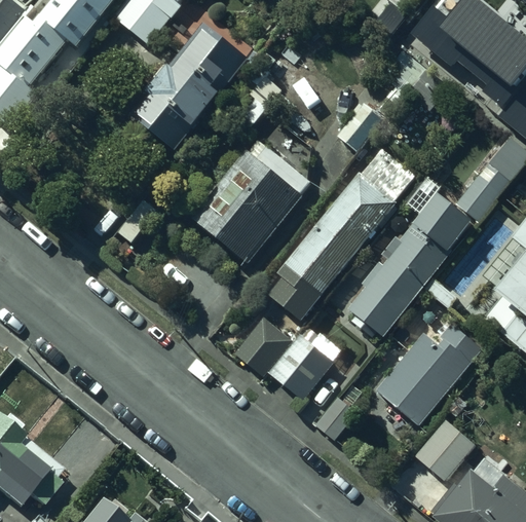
[(0,0),(0,52),(34,8),(23,0),(0,0)]
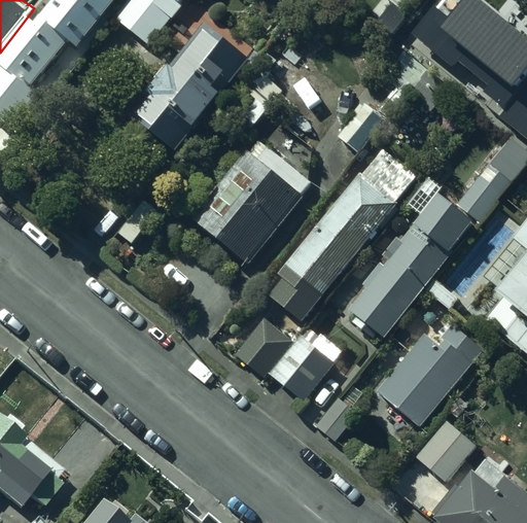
[(184,2),(181,0),(129,0),(118,14),(154,41),(184,2)]
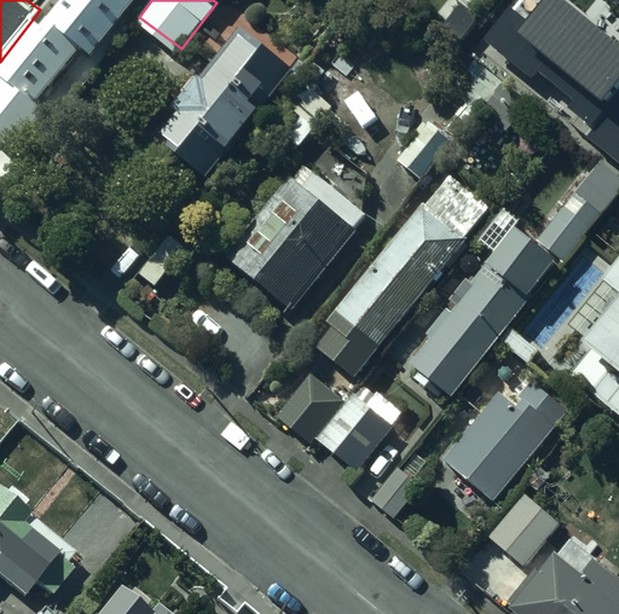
[(294,64),(241,27),(161,137),(213,174),(294,64)]
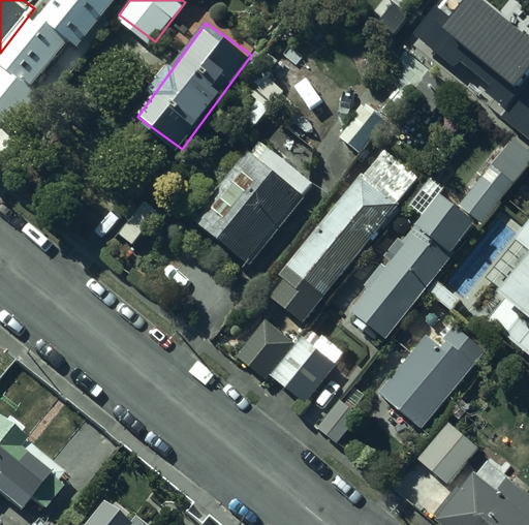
[(430,68),(410,92),(432,112),(453,89),(430,68)]
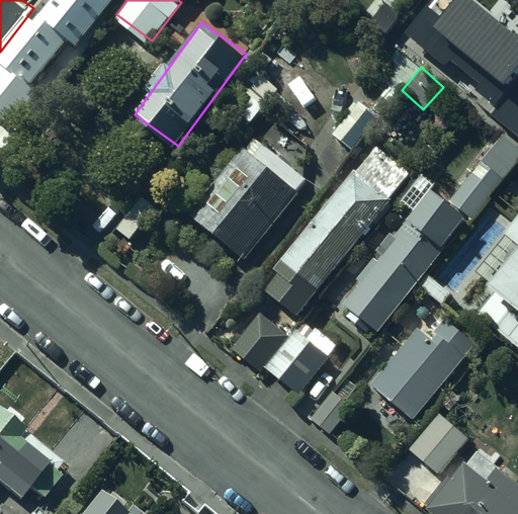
[(517,89),(508,82),(482,115),(517,144),(517,89)]
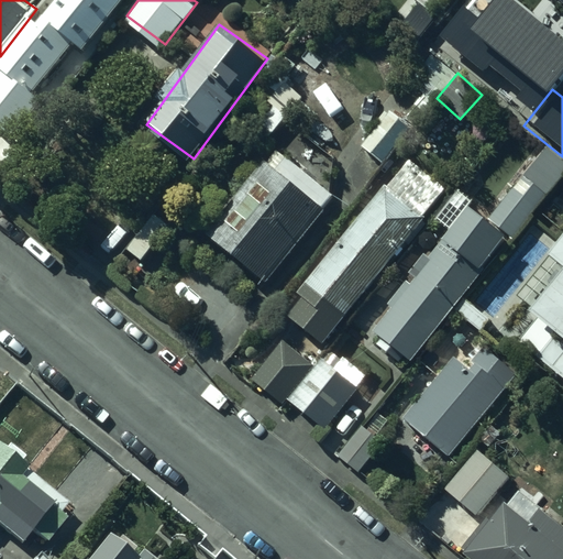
[(408,125),(389,109),(361,145),(381,162),(408,125)]
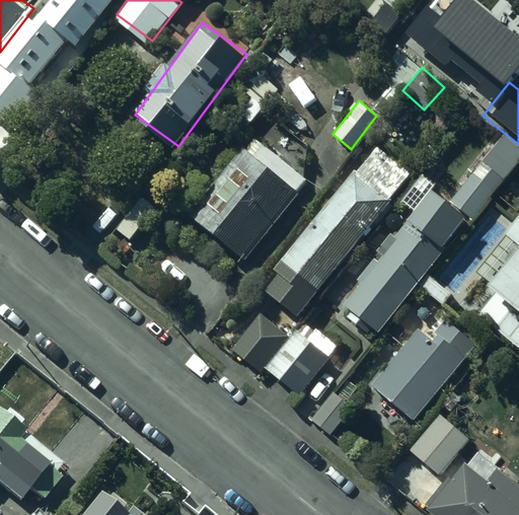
[(245,148),(192,211),(245,255),(298,193),(245,148)]
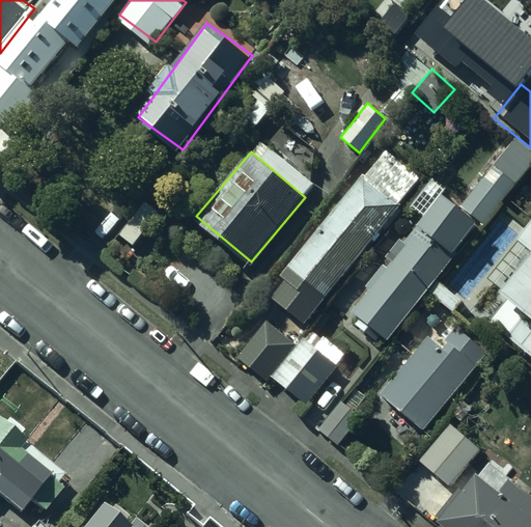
[(399,205),(361,175),(284,271),(323,301),(399,205)]
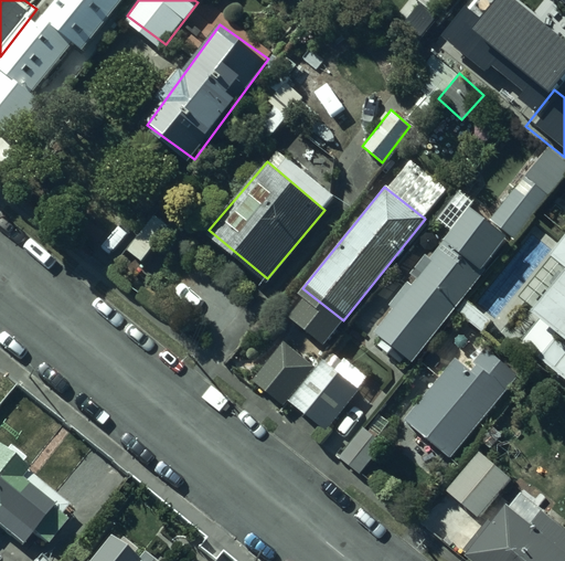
[(510,241),(468,209),(372,334),(414,366),(510,241)]
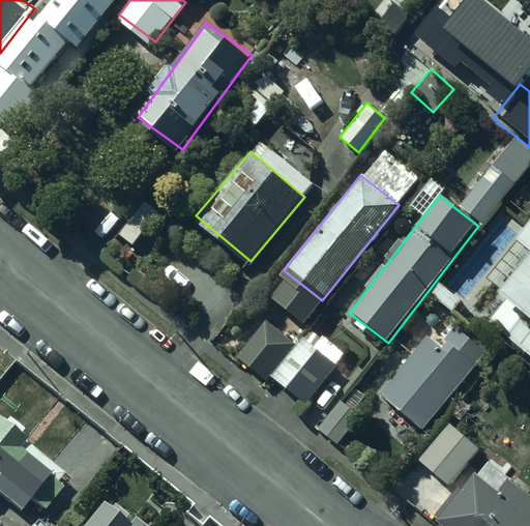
[(144,200),(117,233),(131,244),(158,211),(144,200)]
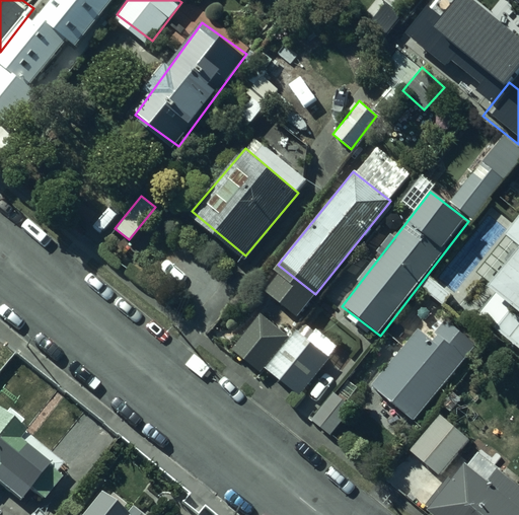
[(518,221),(508,235),(518,243),(518,260),(491,295),(518,317),(518,329),(510,341),(518,347),(518,221)]
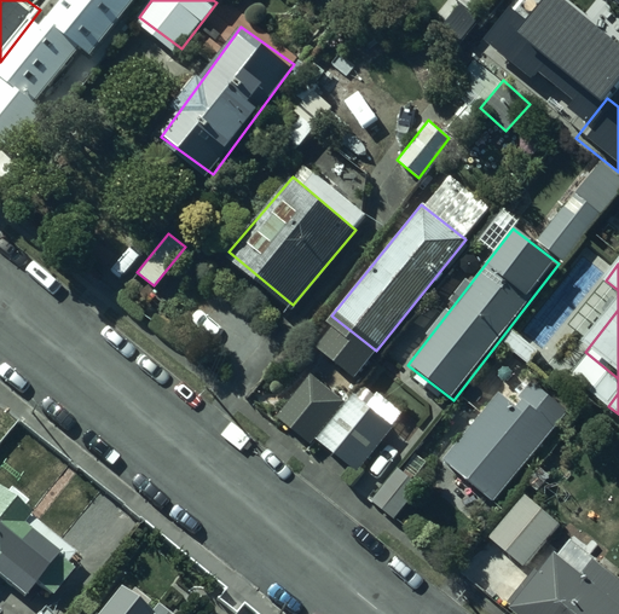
[(308,444),(313,438),(354,470),(393,424),(353,392),(345,401),(310,372),(275,415),(308,444)]
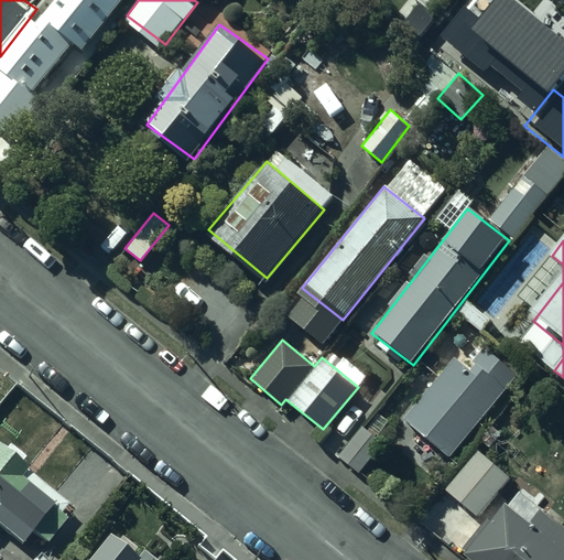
[(453,356),(401,418),(448,458),(514,377),(485,352),(469,370),(453,356)]
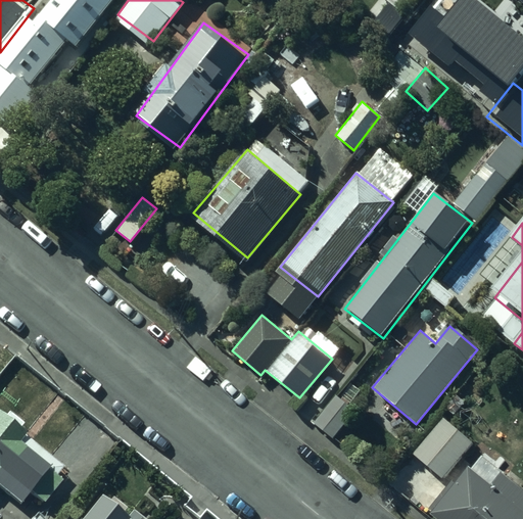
[(336,394),(313,421),(332,437),(354,410),(336,394)]
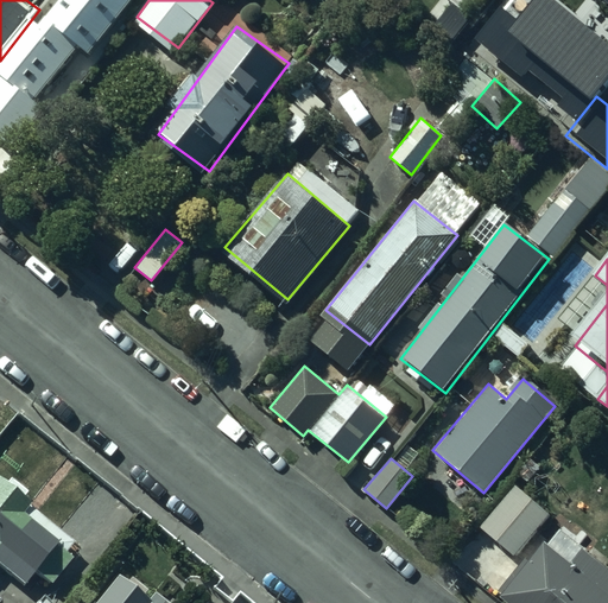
[(515,483),(476,525),(512,557),(551,515),(515,483)]
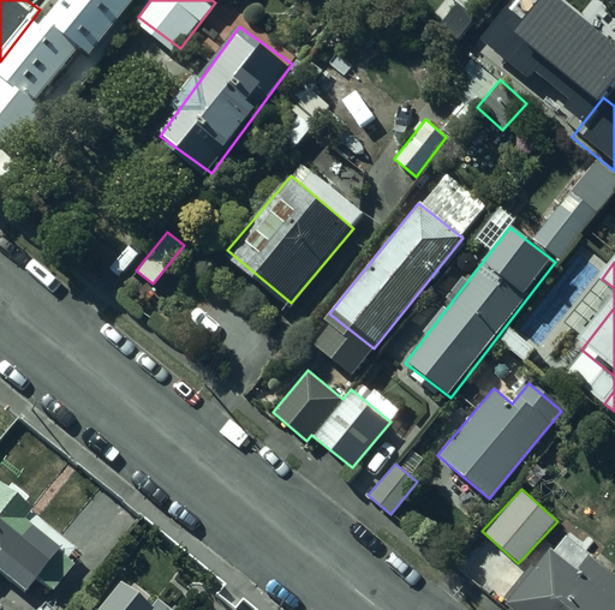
[(3,492),(0,495),(0,579),(1,578),(28,598),(40,584),(55,597),(77,572),(71,567),(79,556),(3,492)]
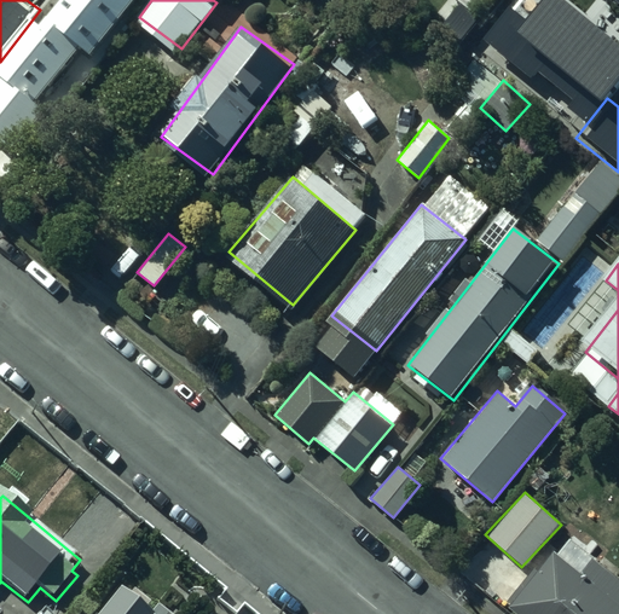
[(618,613),(618,584),(566,543),(510,613),(618,613)]
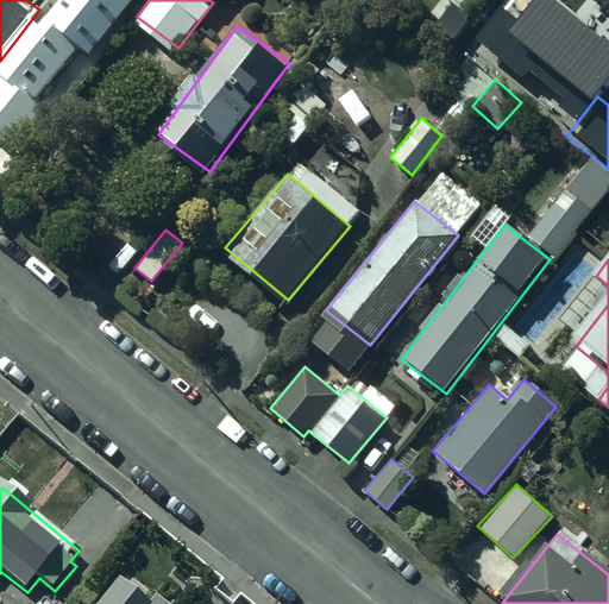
[(143,603),(120,585),(105,603),(164,603),(159,599),(155,603),(143,603)]
